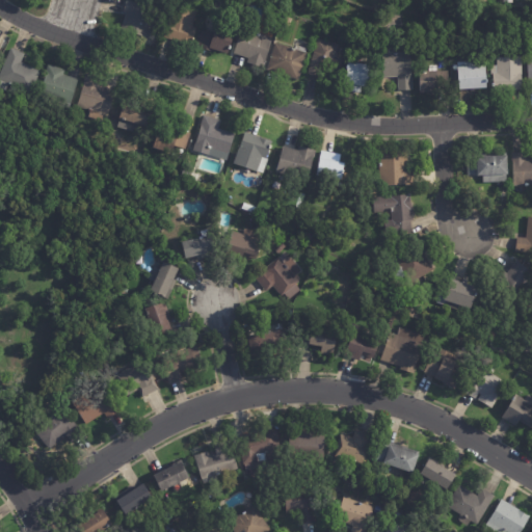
[(127,0),(158,11),(149,38),(122,29),(128,11),(123,9),(127,0)]
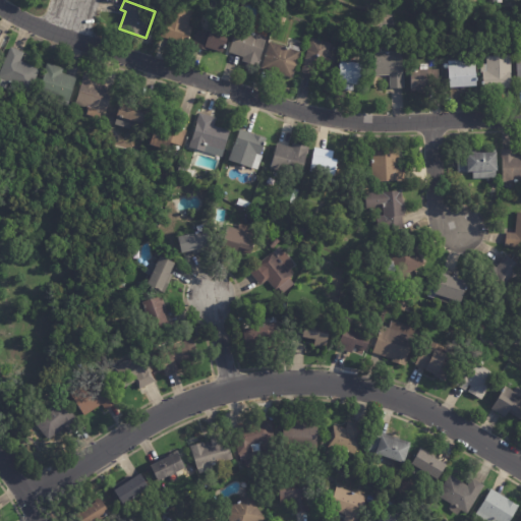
[(189,20),(188,26),(192,27),(187,44),(161,37),(169,5),(192,11),(189,20)]
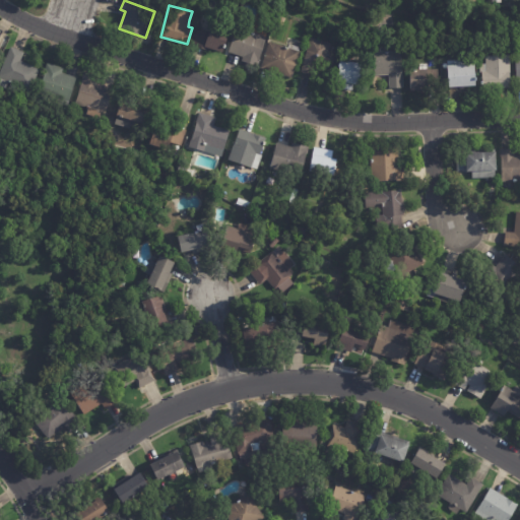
[(216,25),(230,29),(224,45),(225,45),(224,49),(223,48),(222,53),(205,48),(204,49),(192,46),(197,29),(208,34),(211,23),(216,25)]
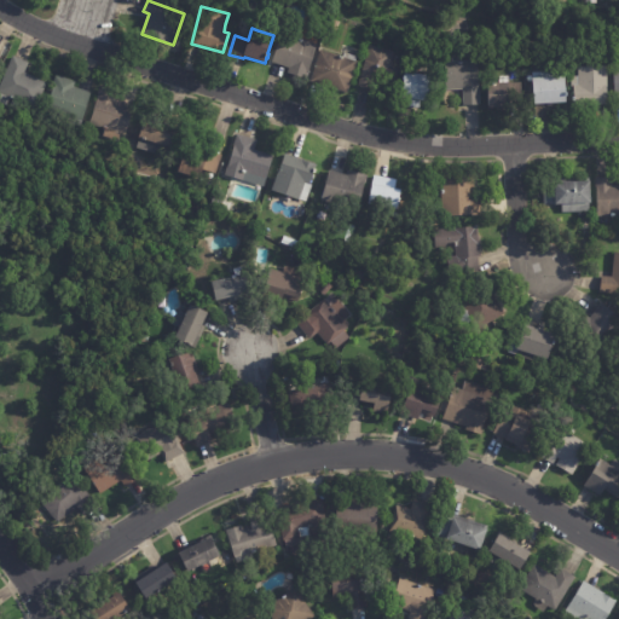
[(288,35),(317,45),(307,79),(287,73),(289,68),(272,63),(281,34),(288,35)]
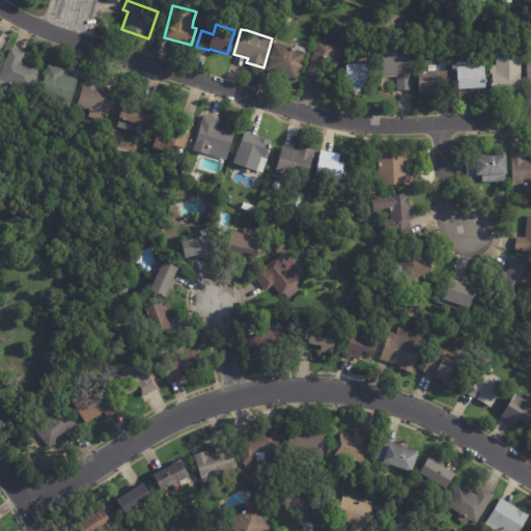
[(338,46),(335,56),(341,58),(337,73),(331,71),(330,73),(323,71),(320,78),(307,74),(316,38),(338,45),(338,46)]
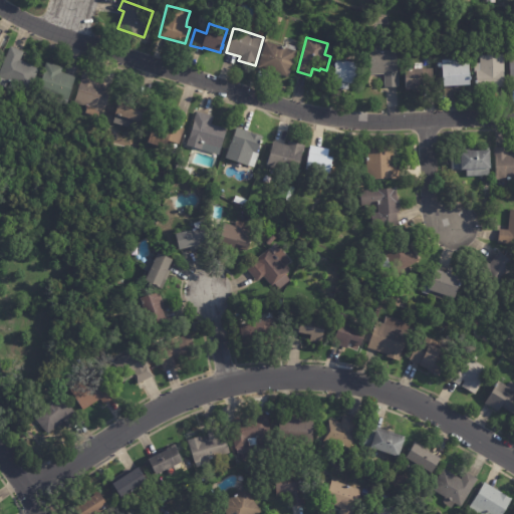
[(266,41),(285,47),(286,44),(296,47),(295,51),(296,51),(288,77),(257,67),(266,41)]
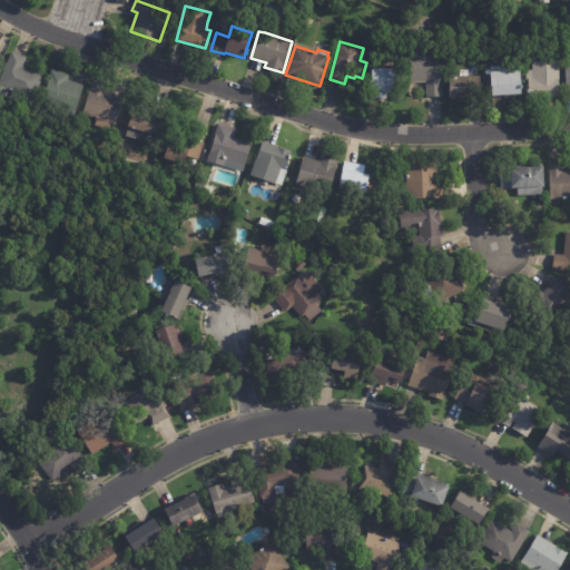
[(13,52),(26,58),(21,68),(42,77),(32,100),(8,90),(6,97),(0,94),(0,76),(11,51),(13,52)]
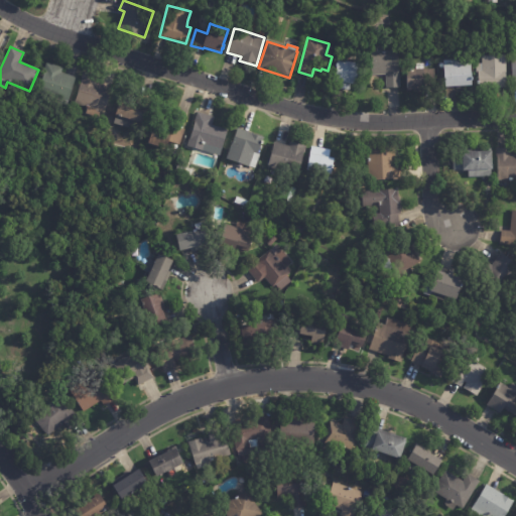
[(398,87),(386,87),(386,74),(371,75),(371,51),(399,51),(400,87),(398,87)]
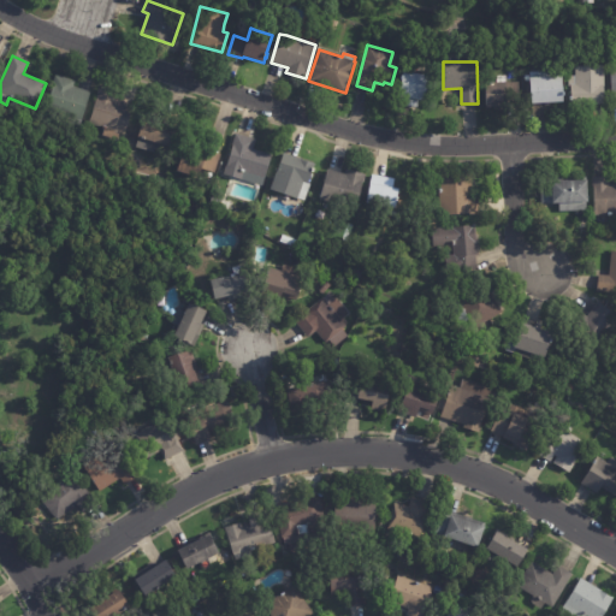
[(603,105),(572,106),(572,87),(569,87),(569,77),(575,77),(575,67),(604,66),(605,105),(603,105)]
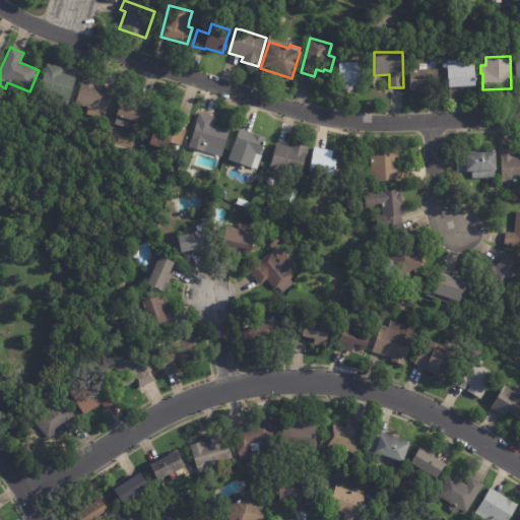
[(475,64),(476,86),(450,87),(448,61),(474,59),(475,64)]
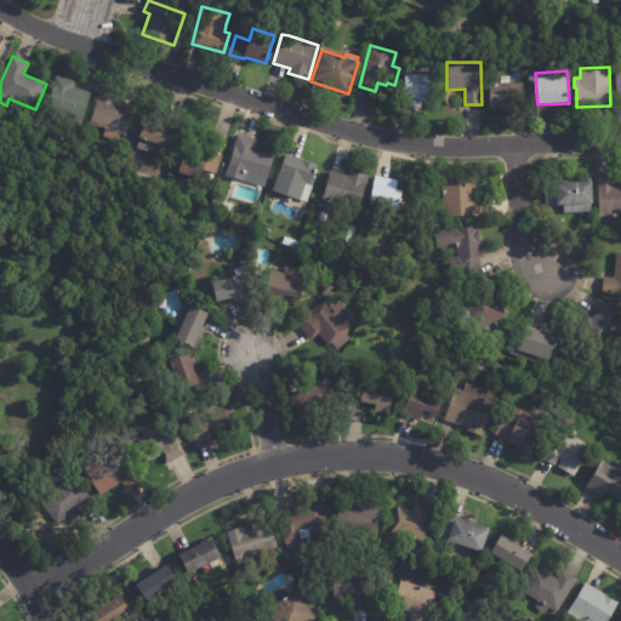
[(414,107),(403,106),(406,73),(432,75),(429,101),(422,101),(421,108),(414,107)]
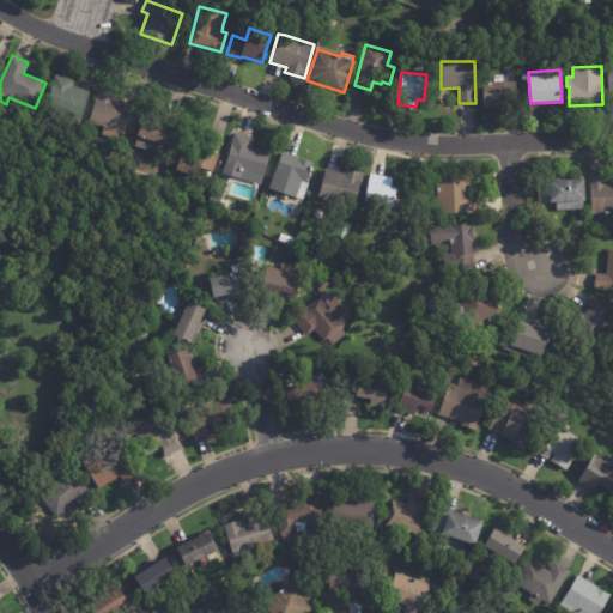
[(77,87),(89,91),(82,119),(46,109),(53,83),(52,83),(54,76),(74,82),(72,86),(77,87)]
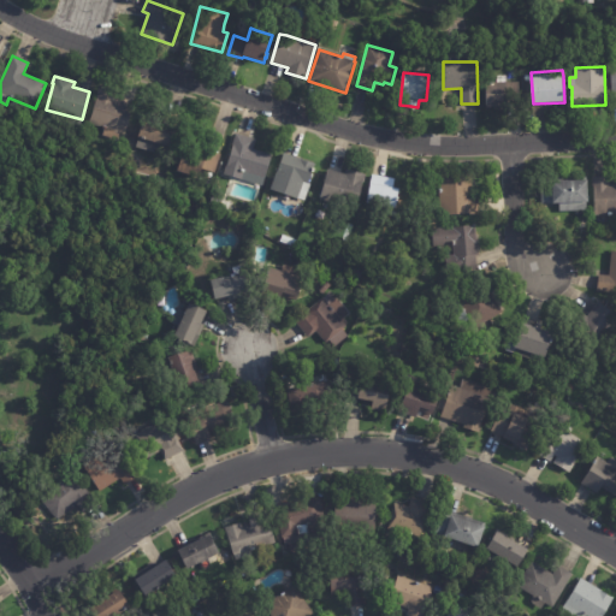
[(519,82),(519,104),(505,104),(505,107),(487,107),(486,83),(496,83),(496,76),(505,76),(505,83),(519,82)]
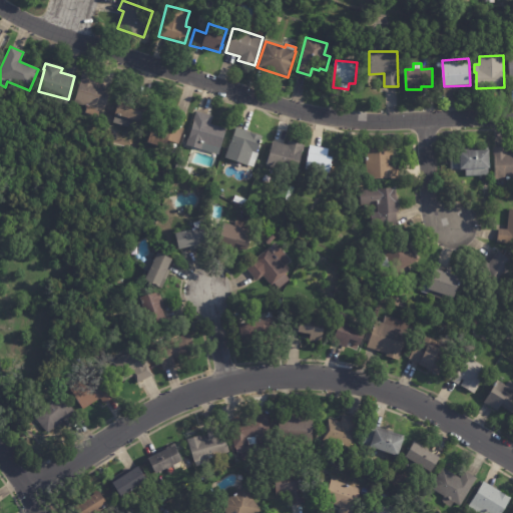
[(101,84),(111,87),(103,111),(73,102),(81,79),(80,79),(82,74),(98,79),(96,83),(101,84)]
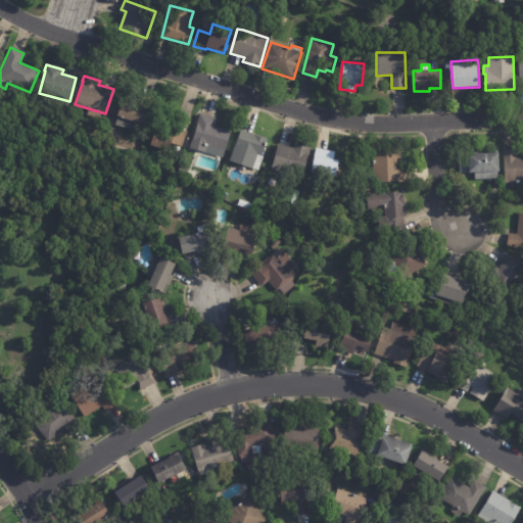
[(136,104),(149,109),(143,126),(116,116),(123,100),(136,104)]
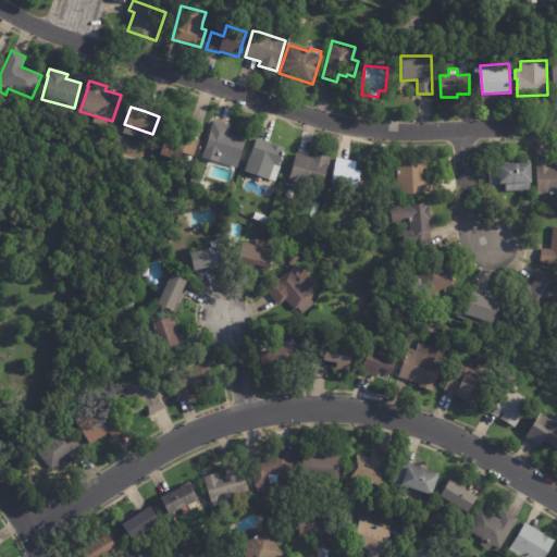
[(214,122),(231,126),(229,135),(246,140),(237,168),(202,158),(212,121),(214,122)]
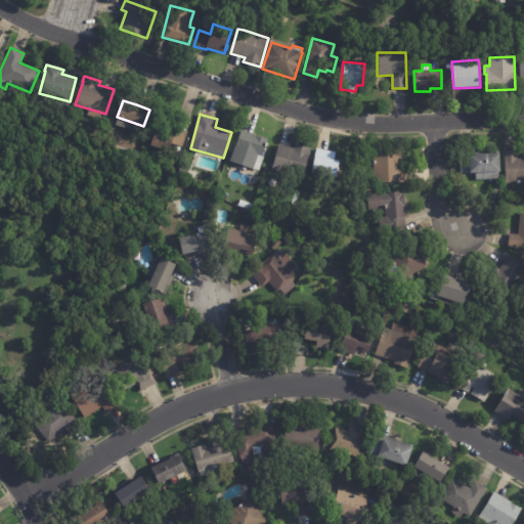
[(173,129),(175,130),(176,128),(187,131),(182,147),(173,144),(171,148),(151,142),(156,129),(165,132),(166,127),(173,129)]
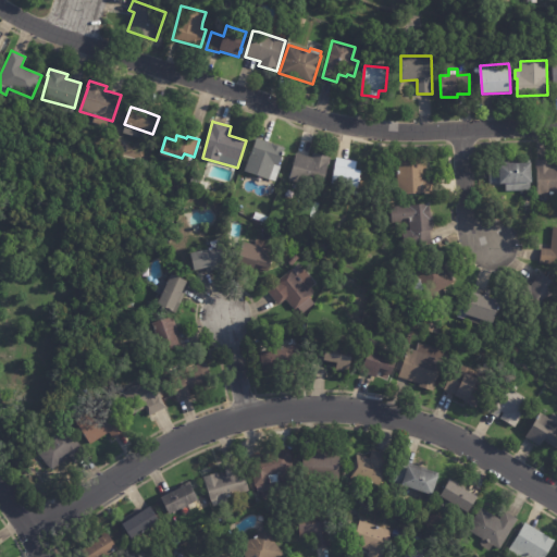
[(258,139),(284,148),(283,152),(284,153),(283,157),(282,157),(279,166),(281,166),(275,183),(244,172),(249,155),(250,155),(256,138),(258,139)]
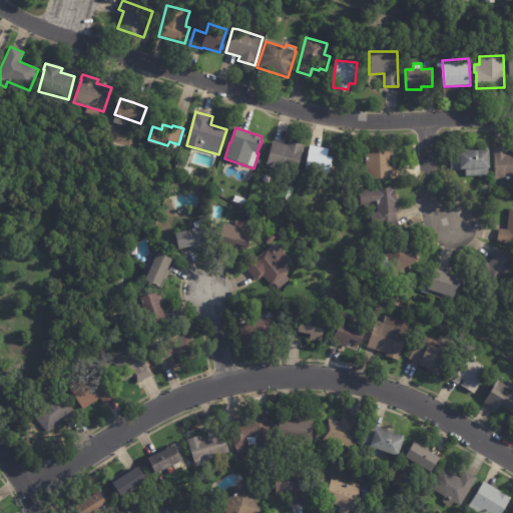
[(285,171),(266,166),(273,141),(287,145),(288,141),(305,145),(297,174),(285,171)]
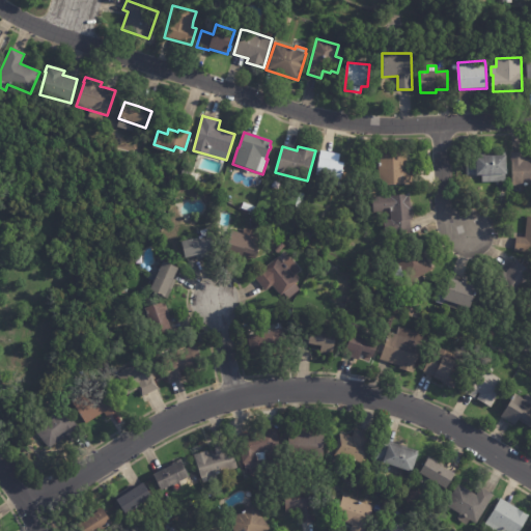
[(322,150),(340,155),(339,162),(344,163),(340,180),(316,175),(322,150)]
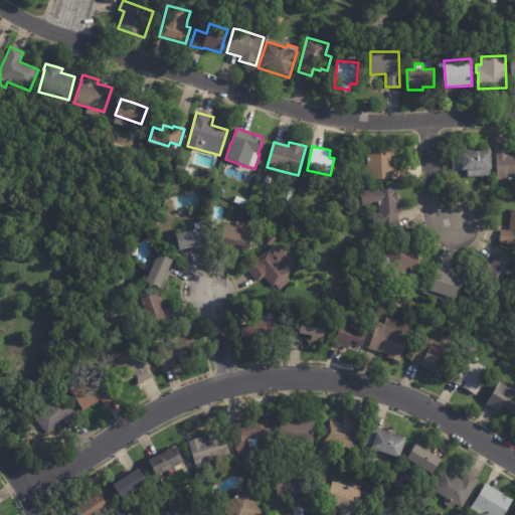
[(399,167),(400,180),(393,180),(393,179),(368,181),(368,178),(363,179),(363,169),(368,168),(366,148),(393,146),(395,166),(399,165),(399,167)]
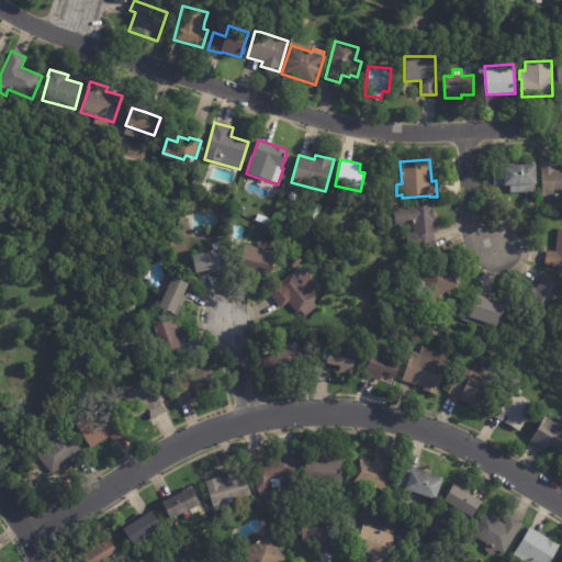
[(510,193),(510,186),(495,187),(493,165),(536,161),(538,191),(510,193)]
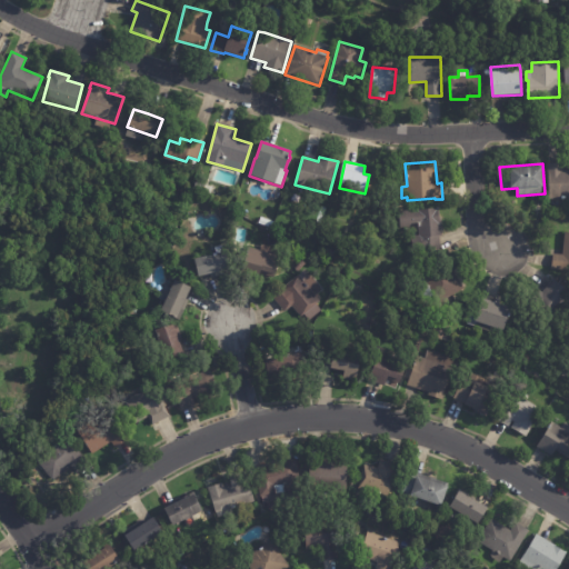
[(565,171),(568,170),(568,198),(549,199),(547,165),(563,163),(563,171),(565,171)]
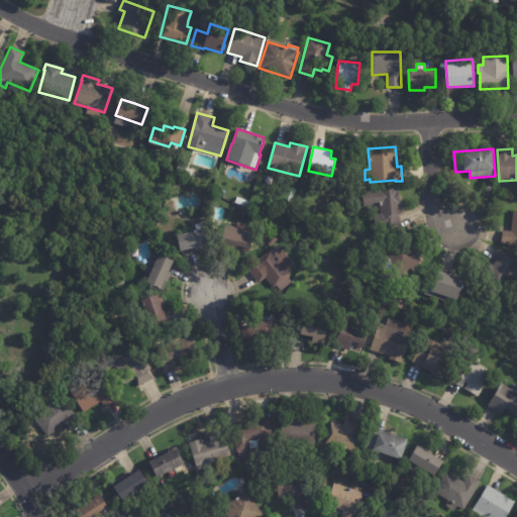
[(401,209),(401,214),(398,215),(400,230),(376,233),(373,206),(365,207),(363,193),(399,189),(401,209)]
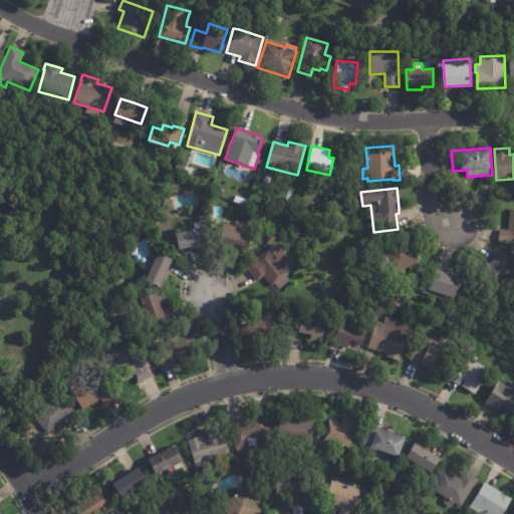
[(241,200),(239,205),(228,201),(231,195),(241,200)]
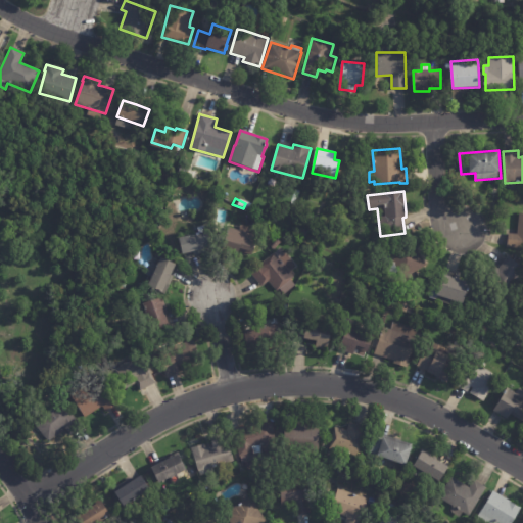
[(522,215),(522,248),(507,247),(509,234),(517,235),(519,215),(522,215)]
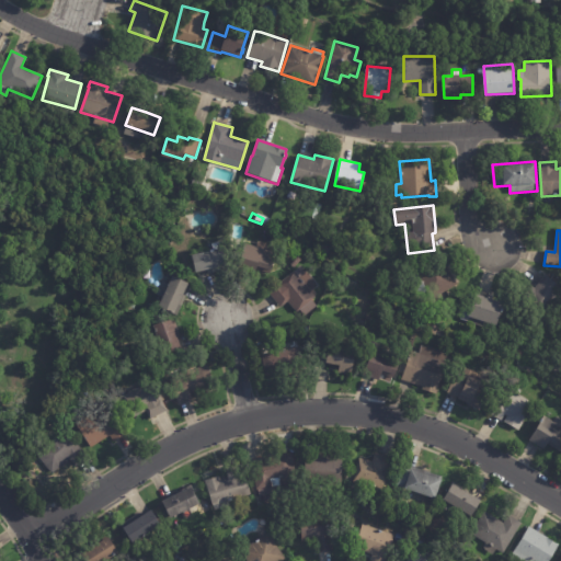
[(330,250),(322,245),(324,241),(333,245),(330,250)]
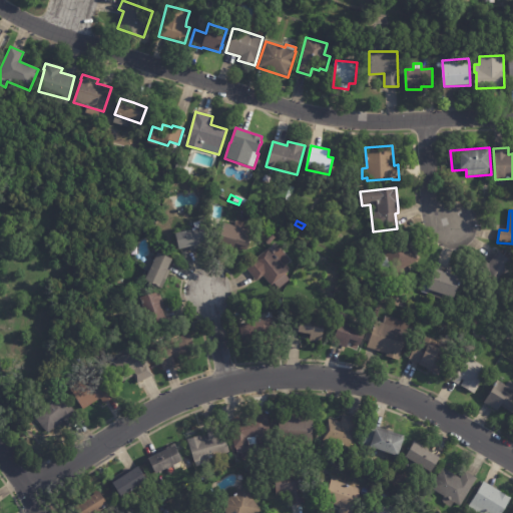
[(228,245),(219,242),(225,224),(234,226),(235,221),(250,225),(249,231),(252,232),(246,250),(228,245)]
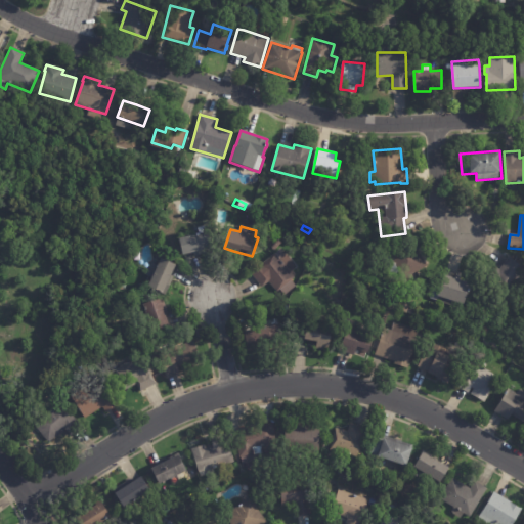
[(199,255),(194,256),(193,253),(182,256),(179,238),(210,231),(213,249),(201,252),(201,254),(199,255)]
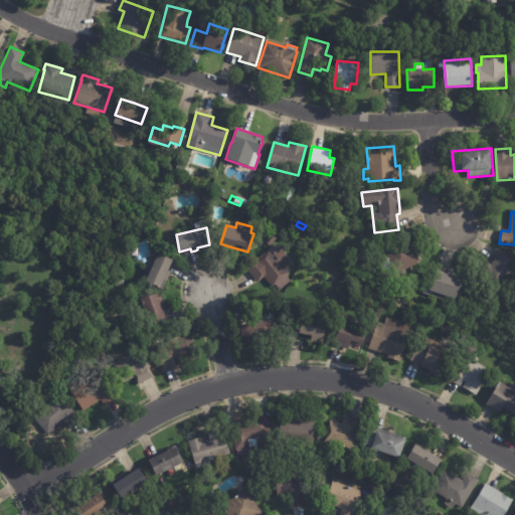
[(412,250),(419,261),(396,276),(391,269),(385,273),(376,260),(384,254),(380,246),(401,233),(412,250)]
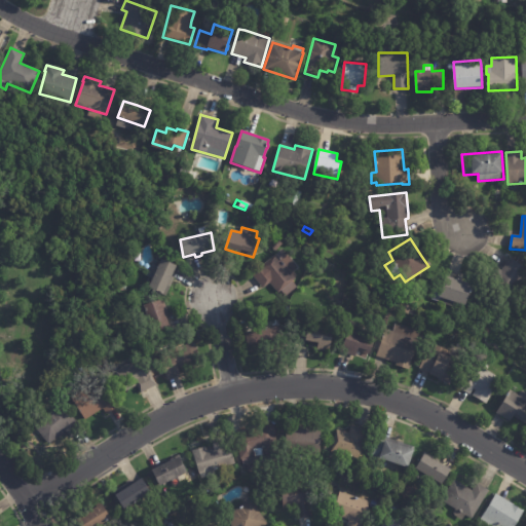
[(292,261),(298,268),(293,273),(296,277),(279,292),(268,278),(261,285),(253,275),(282,250),(292,261)]
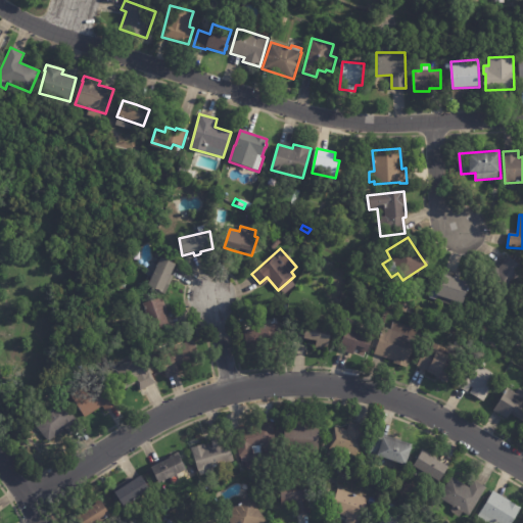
[(172,273),(163,292),(148,285),(161,256),(176,264),(172,273)]
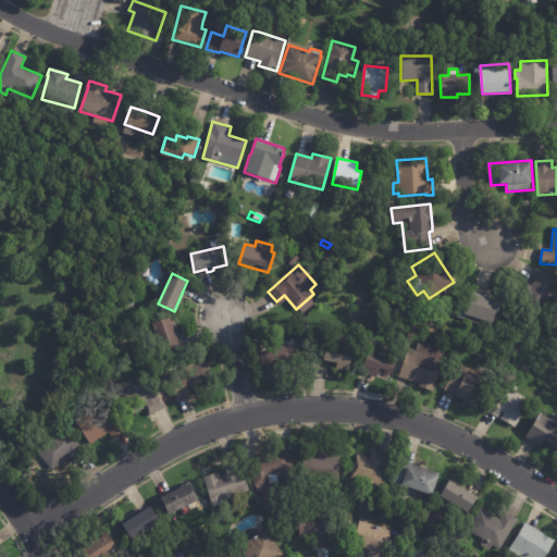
[(527,285),(527,284),(531,287),(542,274),(556,286),(556,296),(544,312),(547,314),(540,324),(536,322),(533,325),(527,320),(529,316),(512,302),(527,285)]
